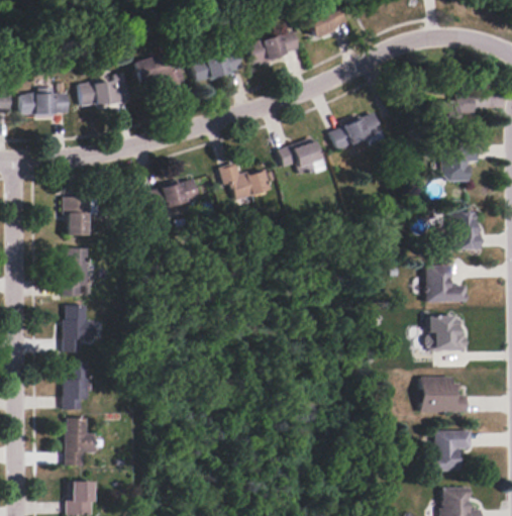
[(346,23),(337,2),(305,17),(314,37),(346,23)]
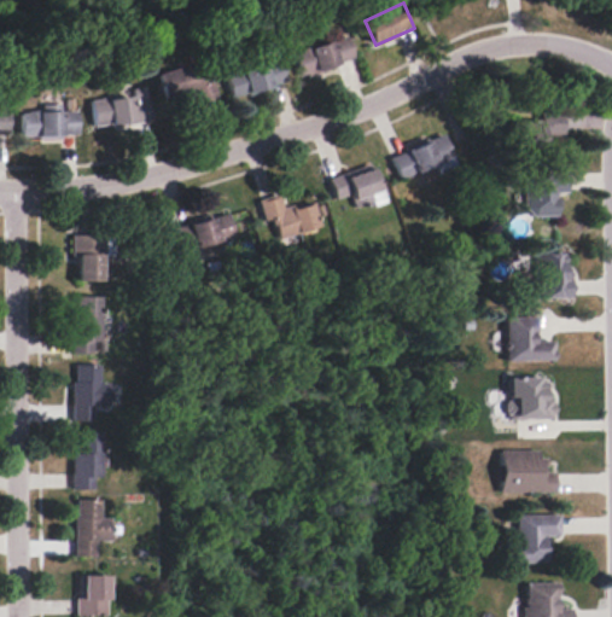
[(303,77),(357,59),(350,35),(295,53),(303,77)]
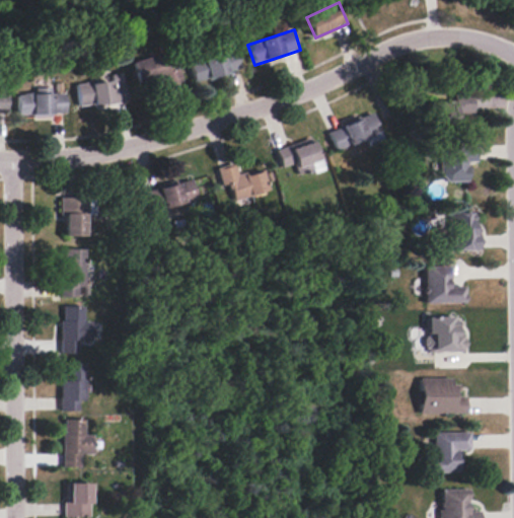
[(199,83),(244,70),(238,50),(193,62),(199,83)]
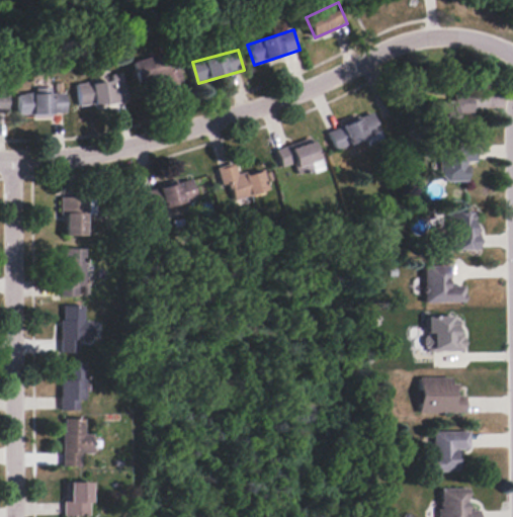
[(182,68),(176,69),(172,54),(137,62),(144,92),(155,89),(154,84),(165,81),(167,90),(186,85),(182,68)]
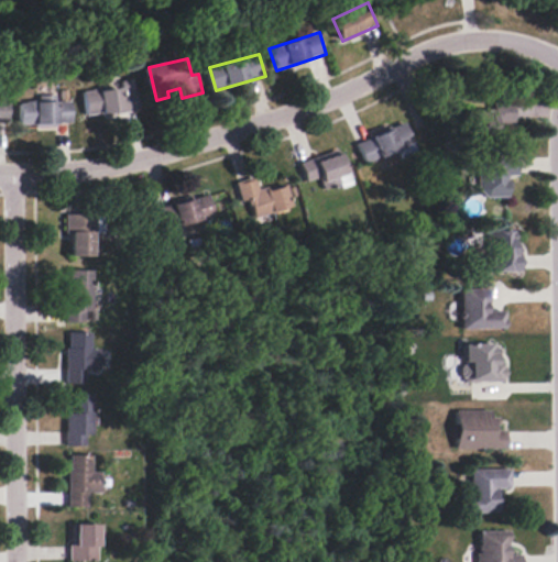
[(83,92),(87,119),(139,111),(135,90),(117,94),(116,87),(83,92)]
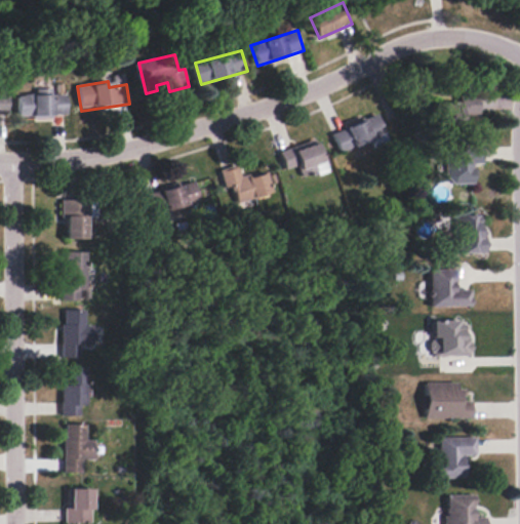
[(0,115),(11,115),(11,83),(0,83),(0,115)]
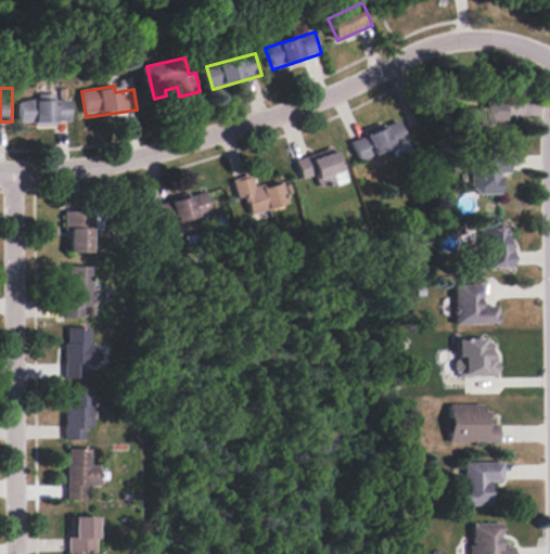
[(23,123),(74,123),(74,99),(23,99),(23,123)]
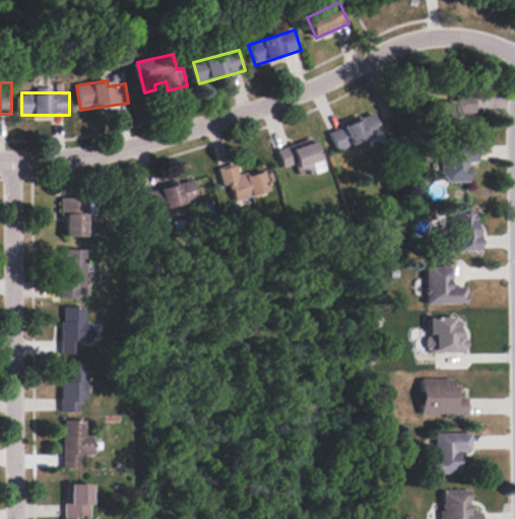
[(478,114),(477,94),(457,94),(457,101),(431,101),(431,127),(463,127),(463,114),(478,114)]
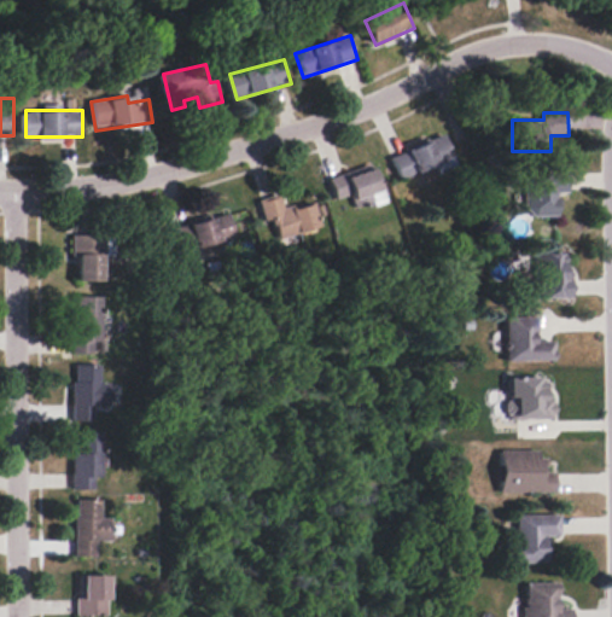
[(396,156),(404,180),(442,167),(443,170),(460,164),(448,135),(396,156)]
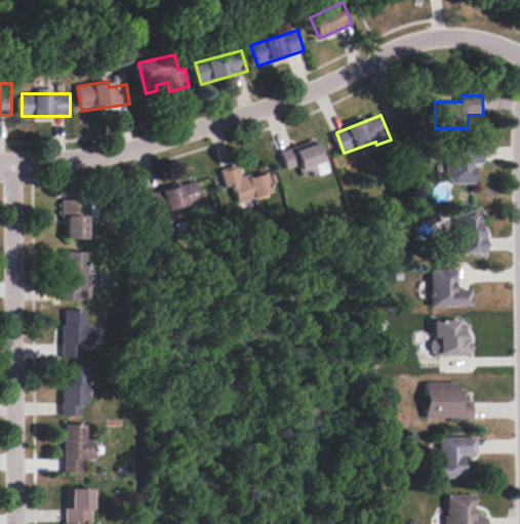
[(284,151),(289,173),(327,166),(323,144),(284,151)]
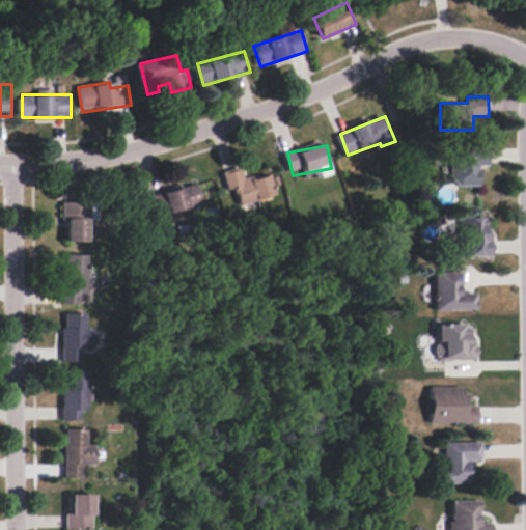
[(453,146),(454,185),(481,185),(481,165),(490,165),(490,146),(453,146)]
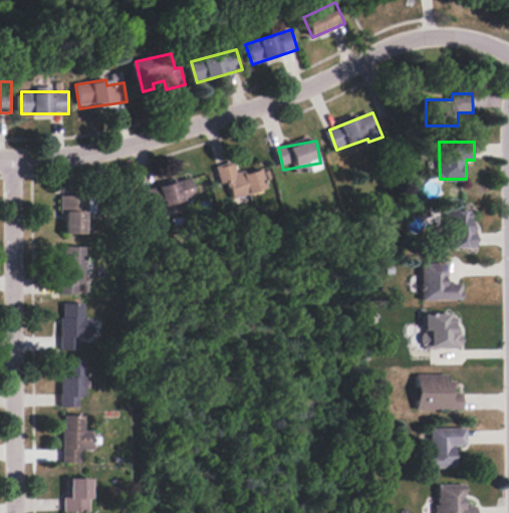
[(269,192),(264,170),(240,175),(237,164),(223,167),(231,200),(269,192)]
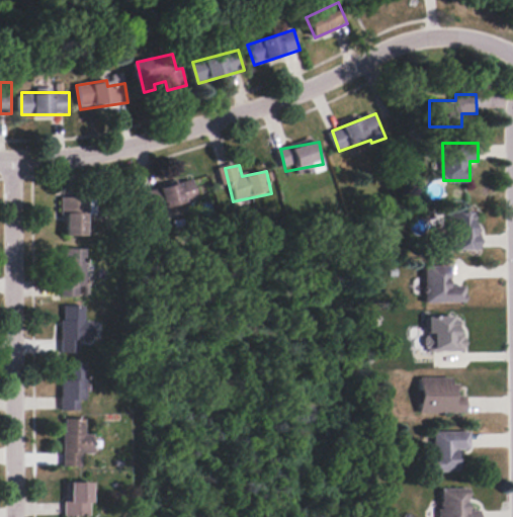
[(150,191),(154,210),(201,200),(196,180),(150,191)]
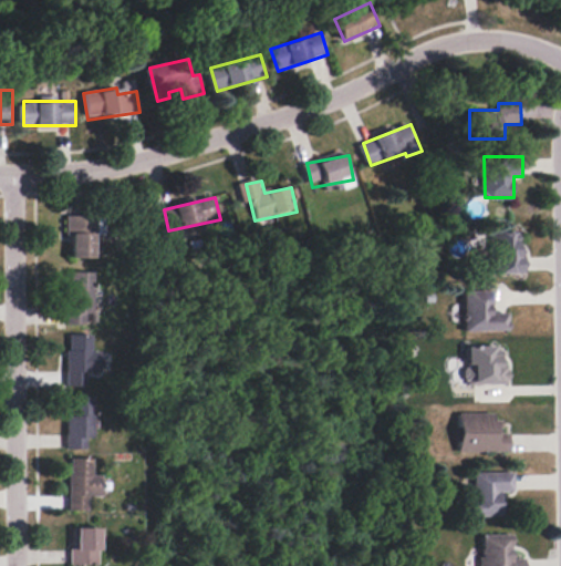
[(70,259),(100,259),(100,216),(70,216),(70,259)]
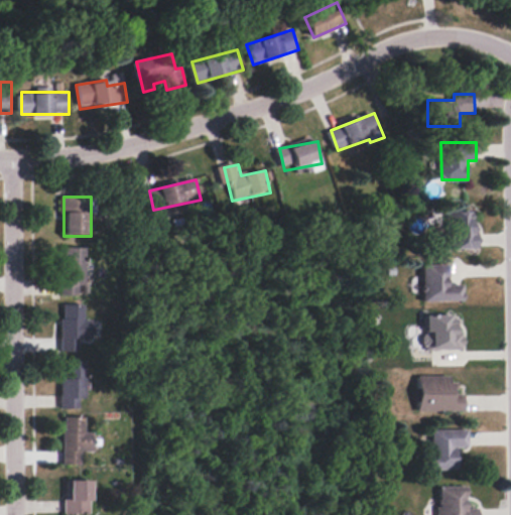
[(449,249),(476,249),(476,212),(449,212),(449,249)]
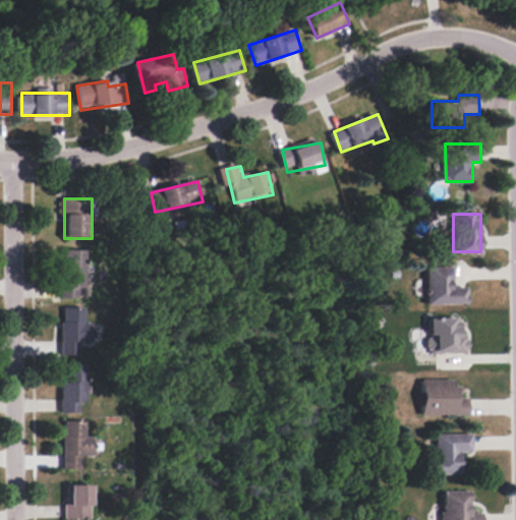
[(64,298),(90,298),(90,250),(64,250),(64,298)]
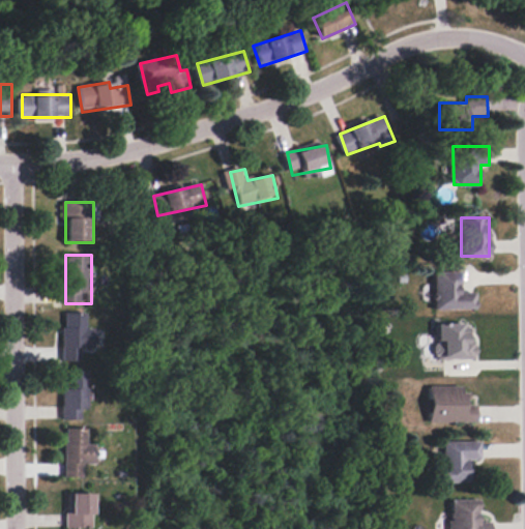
[(437,309),(477,309),(477,292),(461,292),(461,270),(437,270),(437,309)]
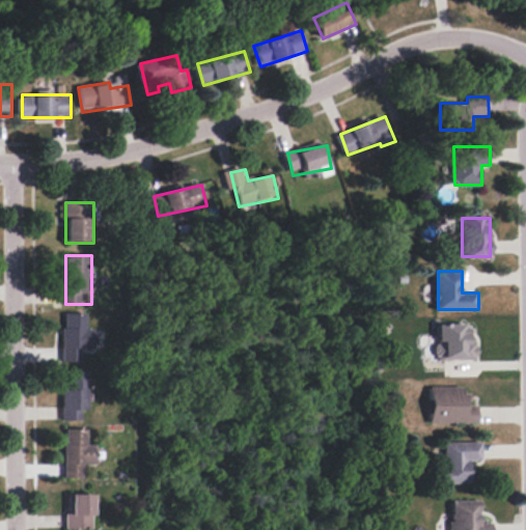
[(99,330),(89,330),(90,314),(66,313),(66,362),(85,362),(85,350),(99,350),(99,330)]
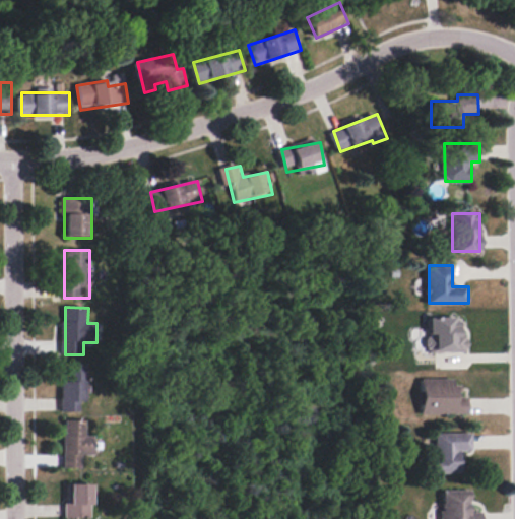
[(467,352),(467,317),(432,317),(432,352),(467,352)]
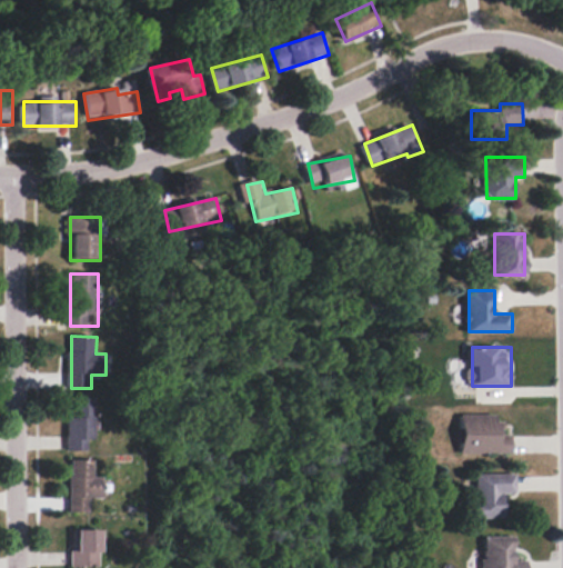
[(98,399),(71,399),(71,451),(98,451),(98,399)]
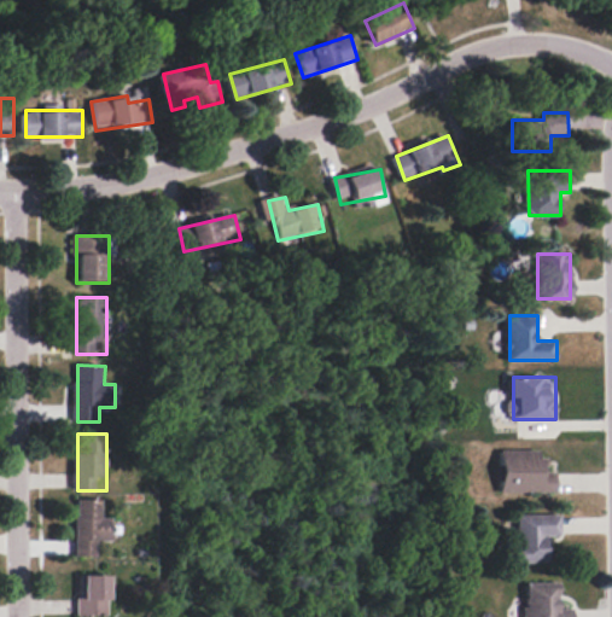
[(559,493),(559,470),(547,470),(547,450),(503,450),(503,493),(559,493)]
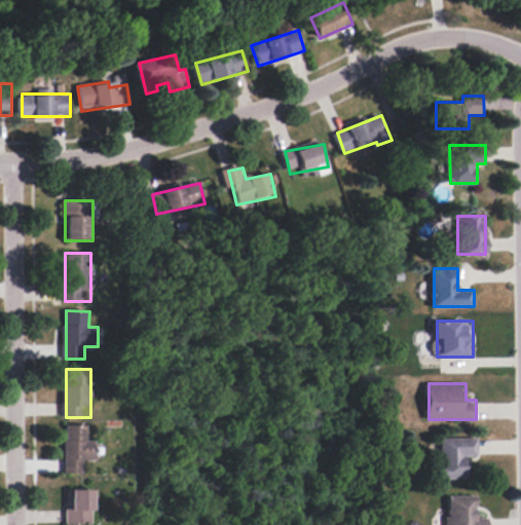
[(67,474),(87,474),(87,460),(103,460),(103,441),(89,441),(89,425),(67,425),(67,474)]
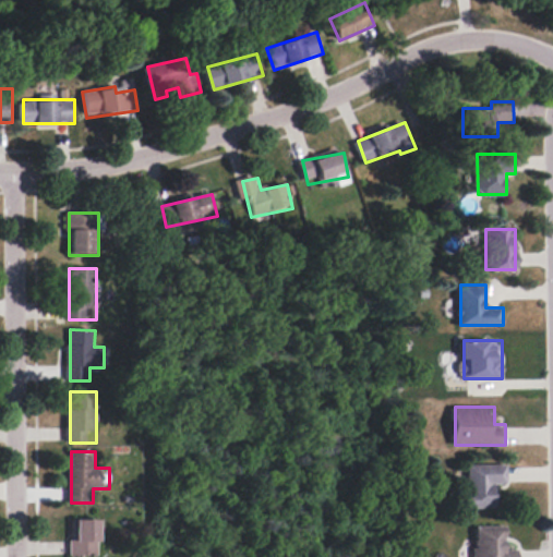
[(509,484),(508,463),(468,464),(468,508),(497,508),(497,484),(509,484)]
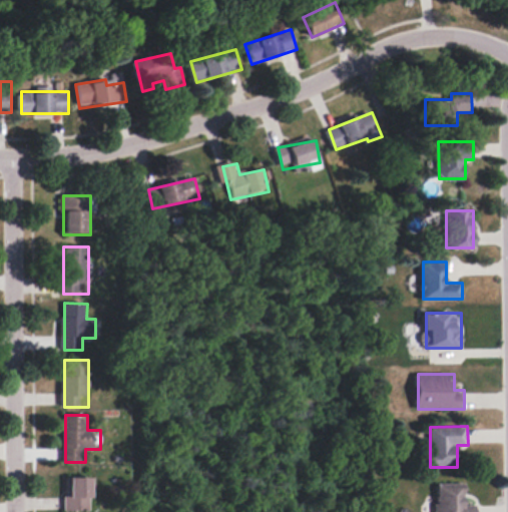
[(93,478),(68,478),(68,511),(93,511),(93,478)]
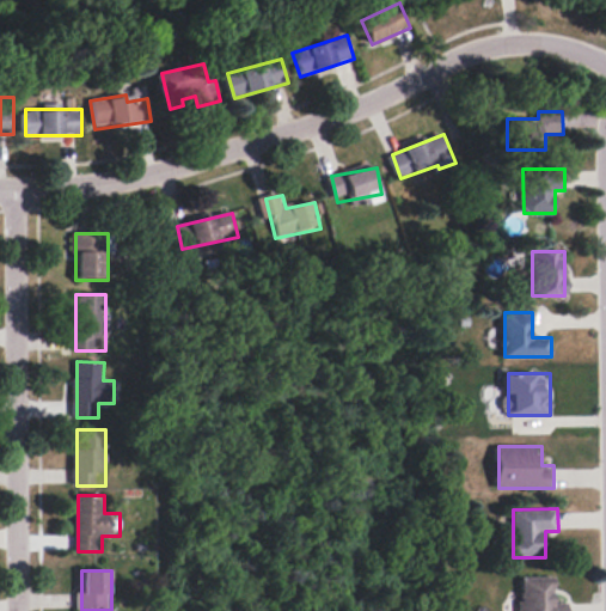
[(557,576),(522,578),(522,610),(569,610),(569,600),(557,602),(557,576)]
